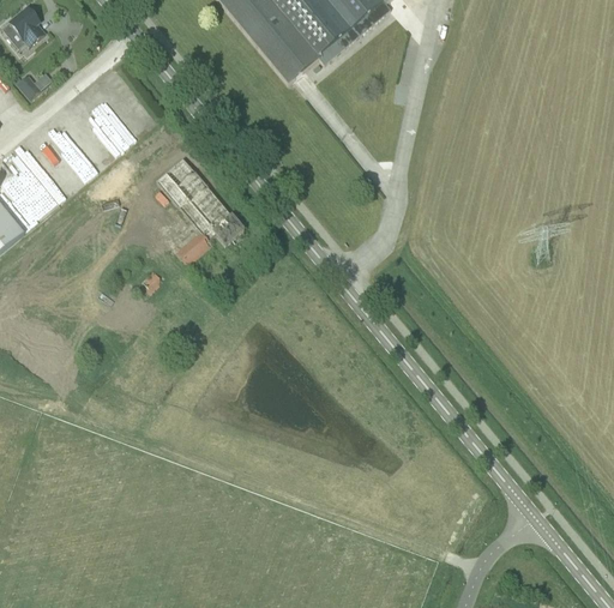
[(319,58),(324,64),(390,8),(385,2),(387,0),(218,0),(288,83),(319,58)]
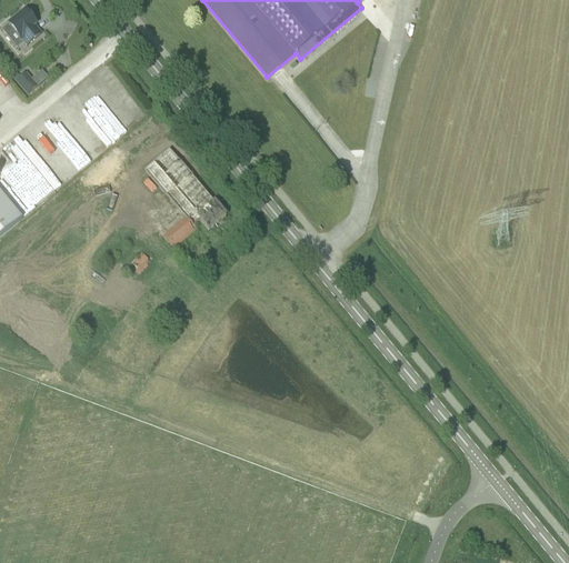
[(31,18),(33,16),(26,6),(8,20),(20,33),(28,41),(41,30),(31,18)]
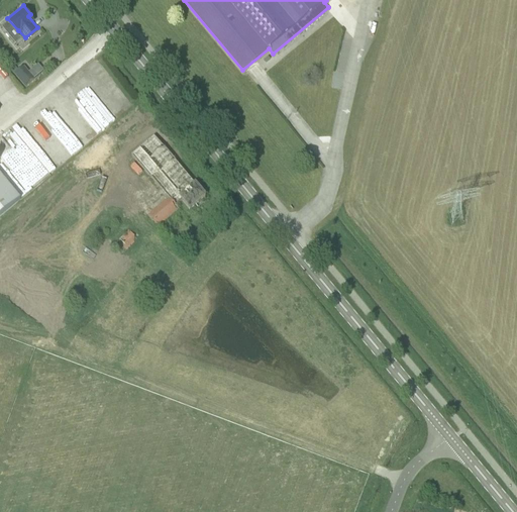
[(38,60),(30,67),(36,74),(44,67),(38,60)]
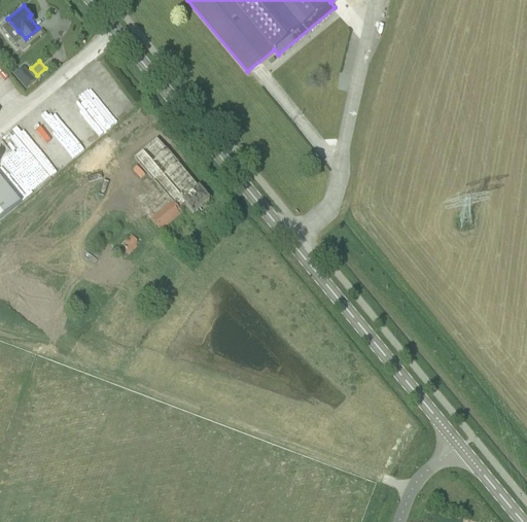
[(35,77),(25,64),(14,72),(26,85),(35,77)]
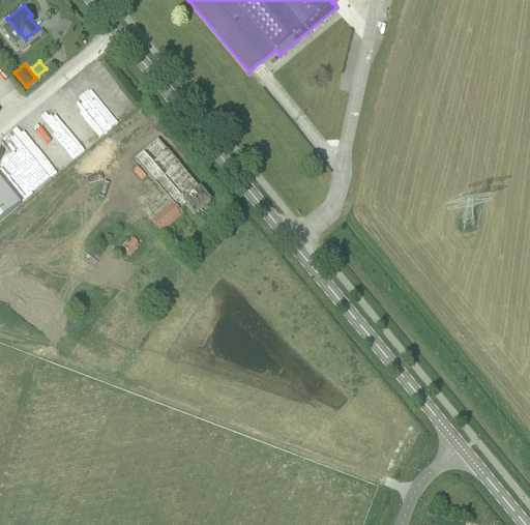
[(0,68),(0,74),(5,81),(8,78),(0,68)]
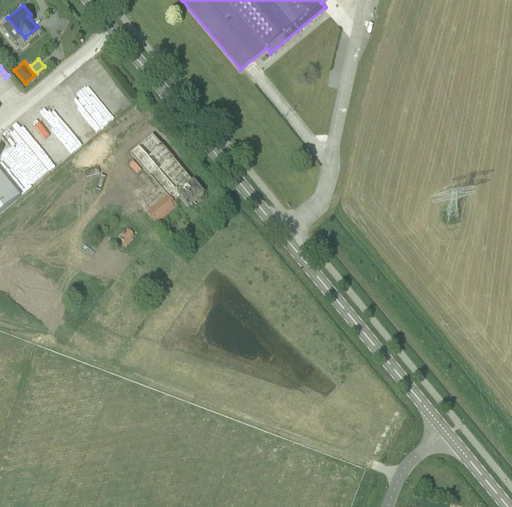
[(70,147),(117,116),(89,75),(49,101),(46,97),(39,102),(70,147)]
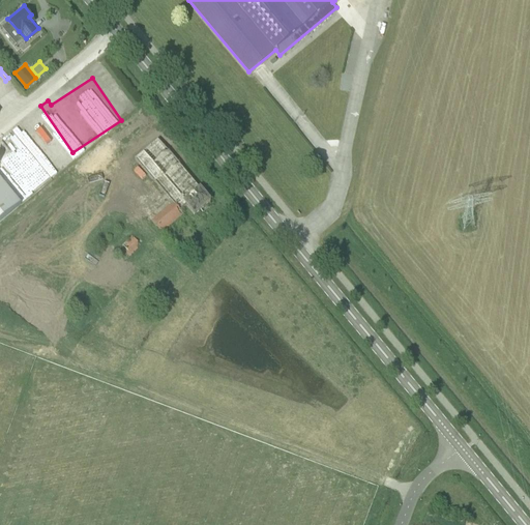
[(45,177),(68,163),(48,127),(39,133),(29,115),(10,126),(17,137),(18,137),(21,142),(20,142),(30,158),(31,158),(39,172),(41,171),(45,177)]
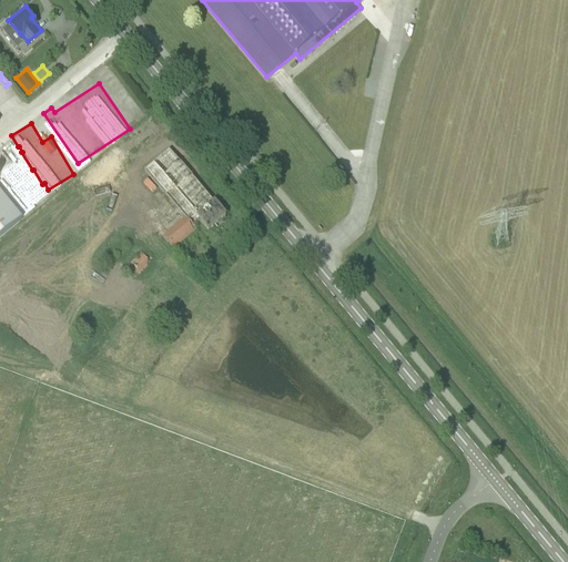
[(169,145),(144,166),(184,213),(162,232),(173,246),(196,226),(193,222),(199,217),(206,226),(224,211),(223,210),(225,208),(222,204),(221,205),(219,203),(220,202),(216,198),(215,200),(181,159),(180,157),(169,145)]
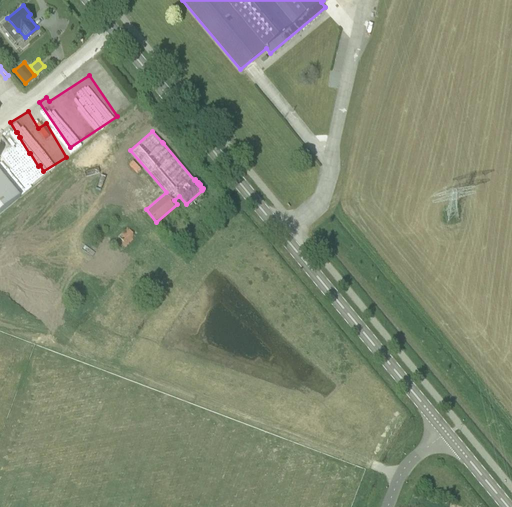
[(83,165),(99,154),(95,149),(79,161),(83,165)]
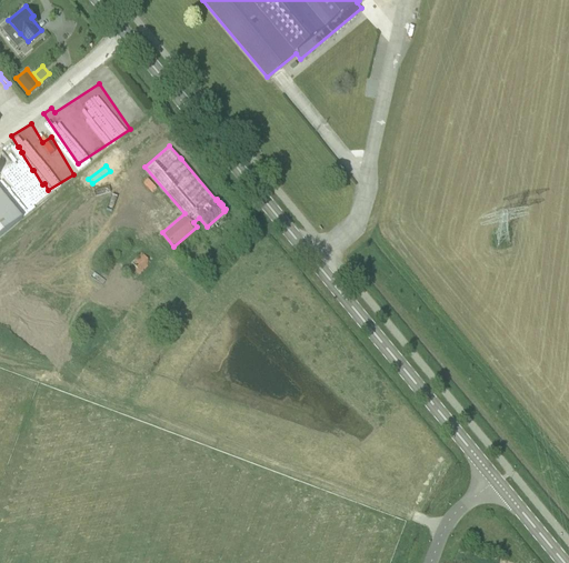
[(0,223),(15,212),(0,194),(0,223)]
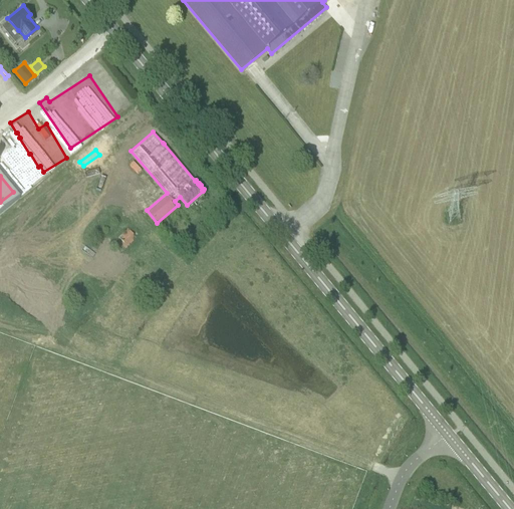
[(120,250),(137,234),(127,225),(110,242),(116,248),(117,247),(120,250)]
